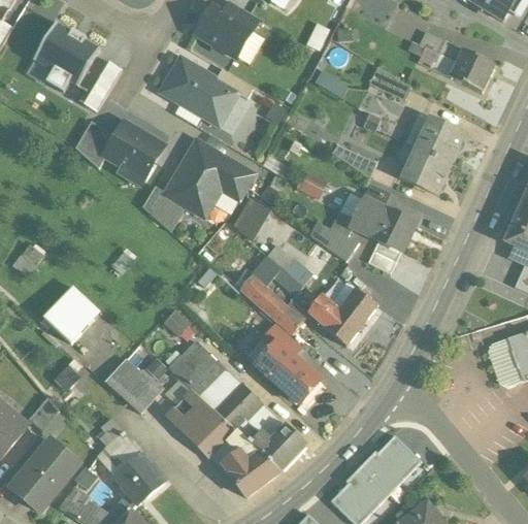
[(0,0),(0,23),(2,21),(13,0),(0,0)]
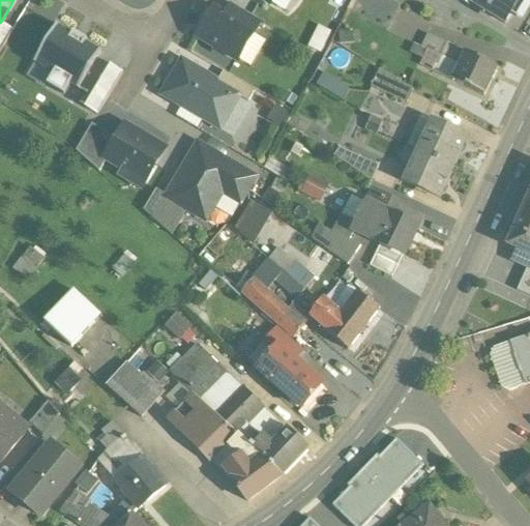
[(260,18),(231,0),(224,13),(253,30),(260,18)]
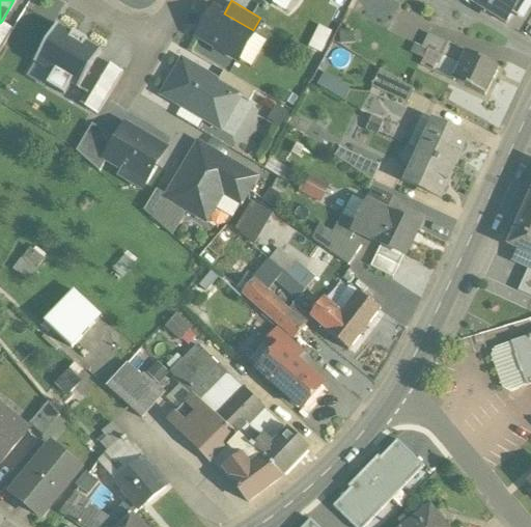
[(471,0),(505,21),(511,10),(518,0),(471,0)]
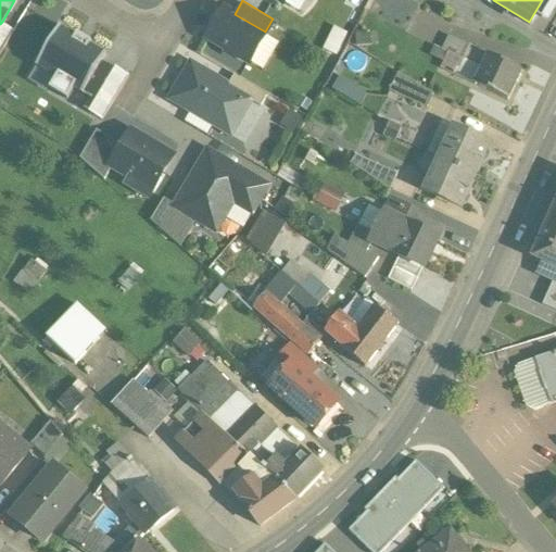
[(542,0),(535,11),(541,14),(550,0),(542,0)]
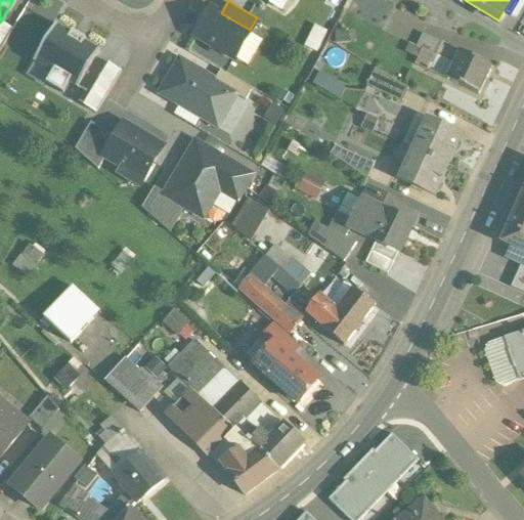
[(221,13),(210,6),(194,33),(212,43),(213,47),(220,51),(224,50),(234,56),(250,30),(221,13)]
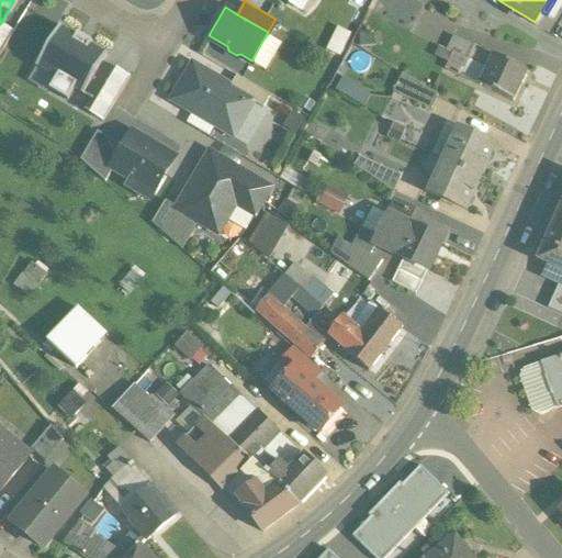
[(2,22),(0,24),(0,51),(13,29),(2,22)]
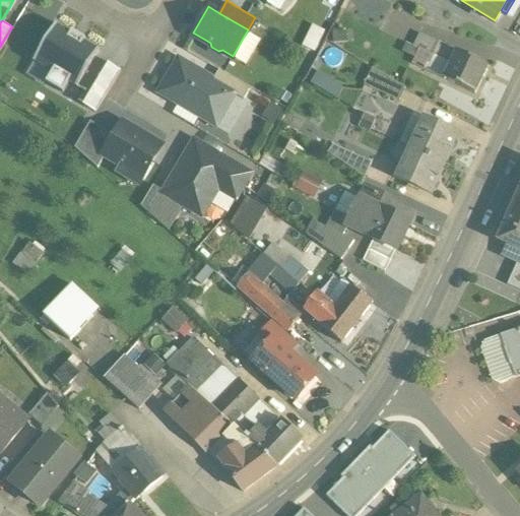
[(69,79),(77,84),(94,55),(99,49),(83,41),(85,38),(72,30),(70,33),(55,23),(34,59),(52,69),(46,79),(63,89),(69,79)]
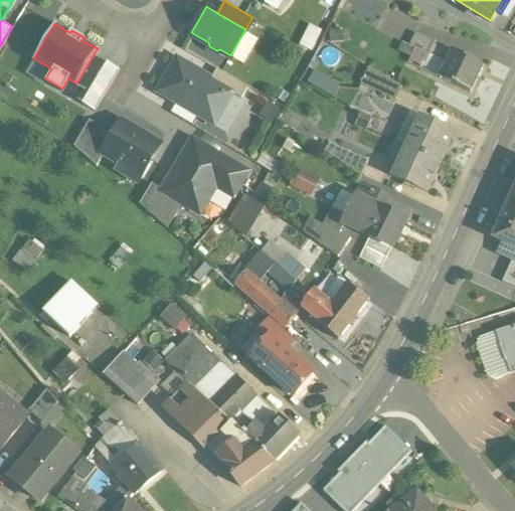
[(435,39),(415,31),(408,45),(413,46),(413,45),(428,52),(435,39)]
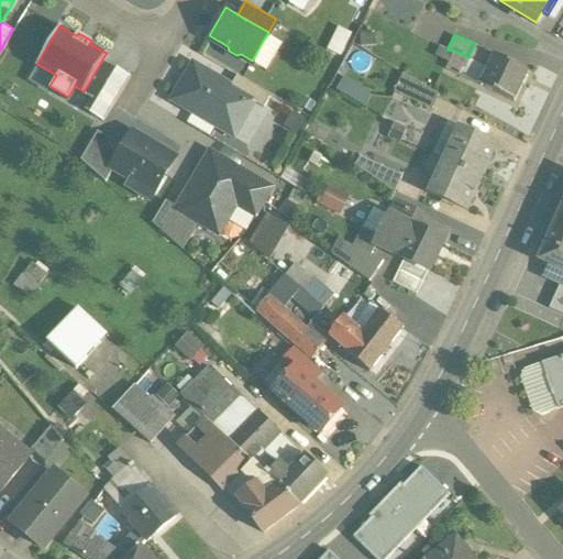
[(529,67),(475,43),(468,57),(462,73),(515,97),(529,67)]
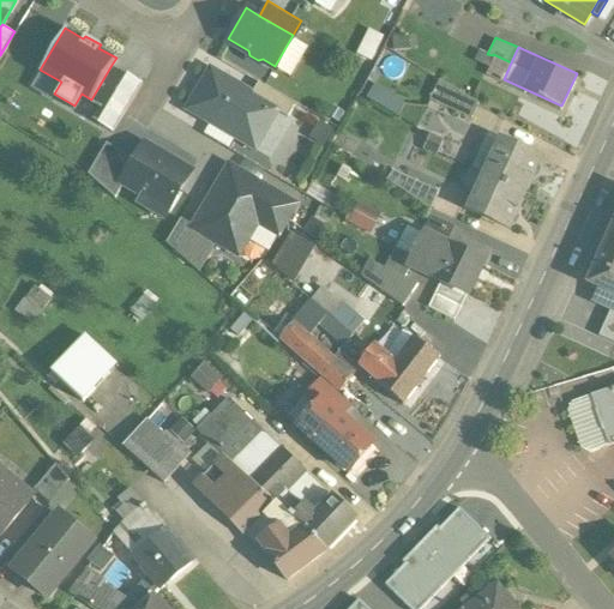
[(511,62),(493,54),(493,55),(486,71),(504,79),(511,62)]
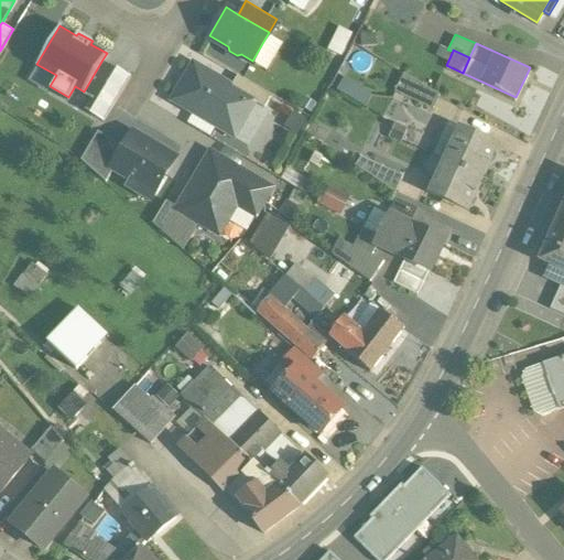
[(129,74),(102,60),(84,92),(83,94),(91,98),(85,108),(102,119),(129,74)]
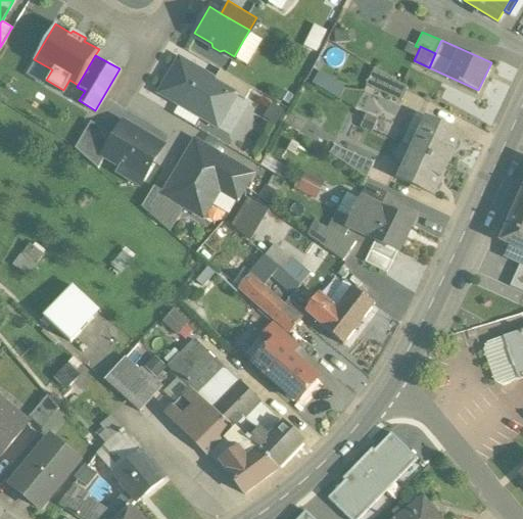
[(214,78),(179,57),(159,90),(202,115),(226,107),(235,92),(236,91),(214,78)]
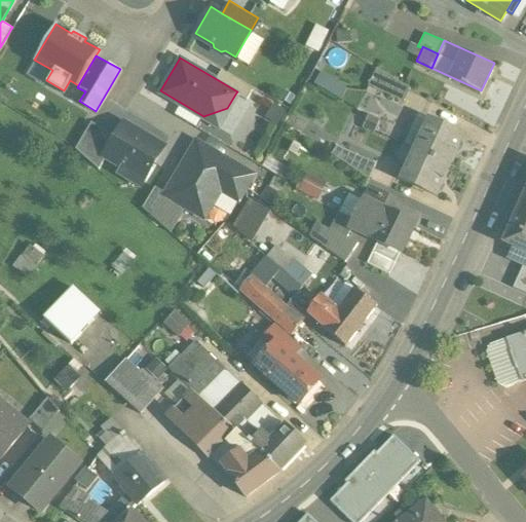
[(22,72),(39,79),(44,68),(27,61),(22,72)]
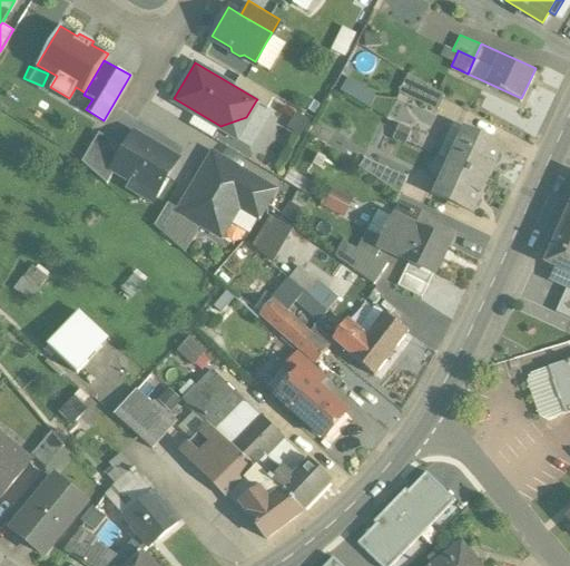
[(420,79),(408,71),(400,90),(412,96),(420,79)]
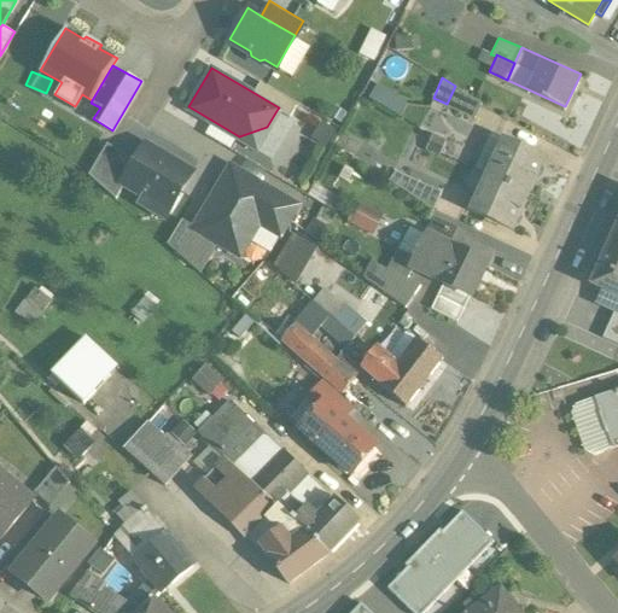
[(297,101),(260,80),(252,92),(279,107),(278,109),(290,115),(297,101)]
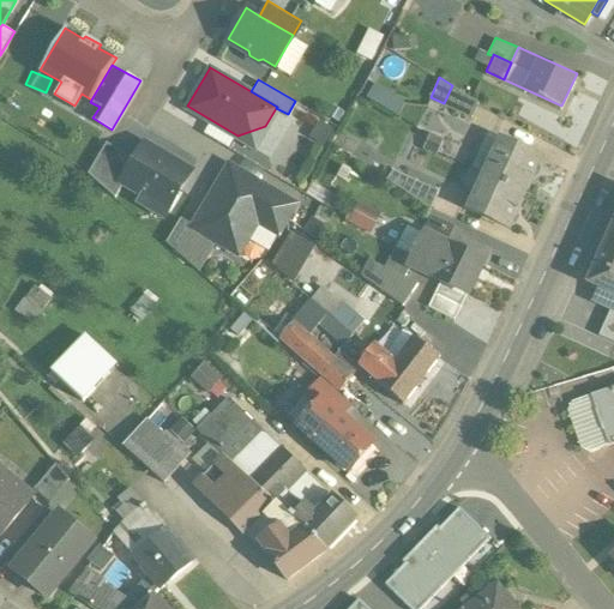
[(480,101),(452,85),(444,103),(473,115),(480,101)]
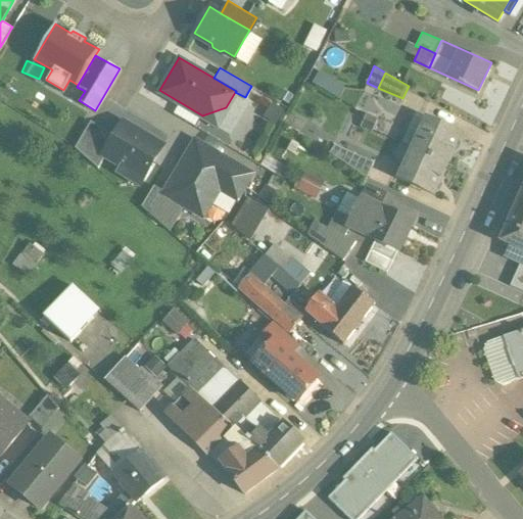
[(353,98),(329,85),(321,101),(345,113),(353,98)]
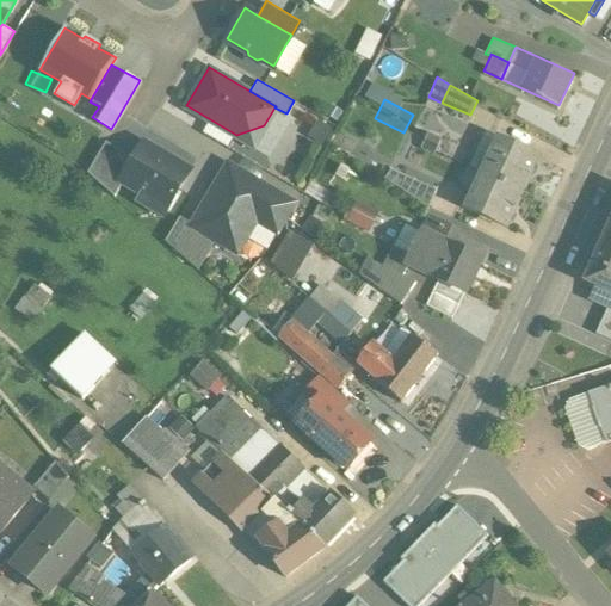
[(538,153),(497,135),(481,171),(522,190),(538,153)]
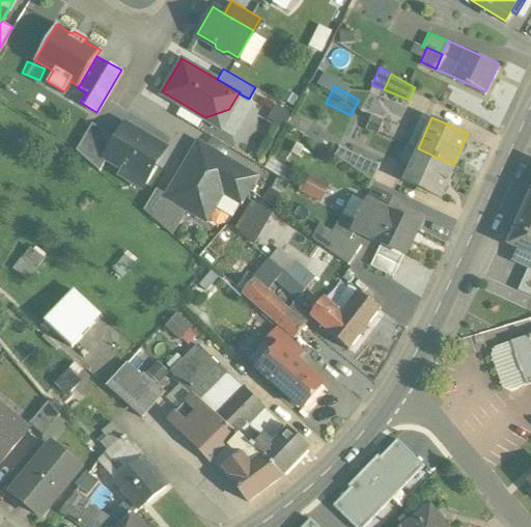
[(116,136),(91,121),(76,148),(99,169),(106,158),(105,157),(116,136)]
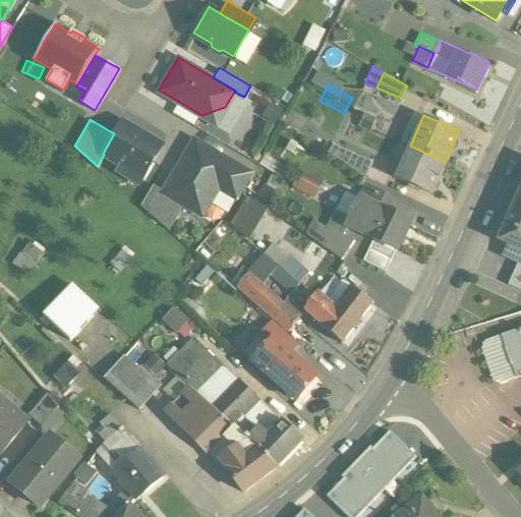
[(162,142),(123,120),(114,133),(103,154),(104,155),(141,176),(162,142)]
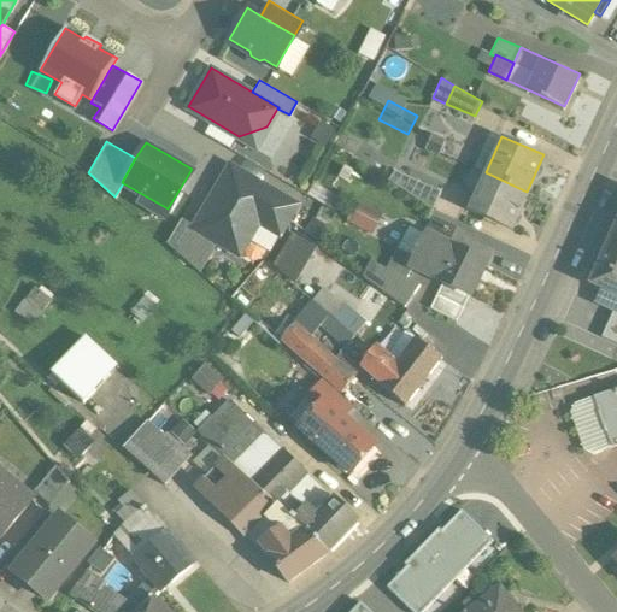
[(297,204),(230,164),(194,225),(218,240),(217,241),(239,254),(258,221),(278,233),(297,204)]
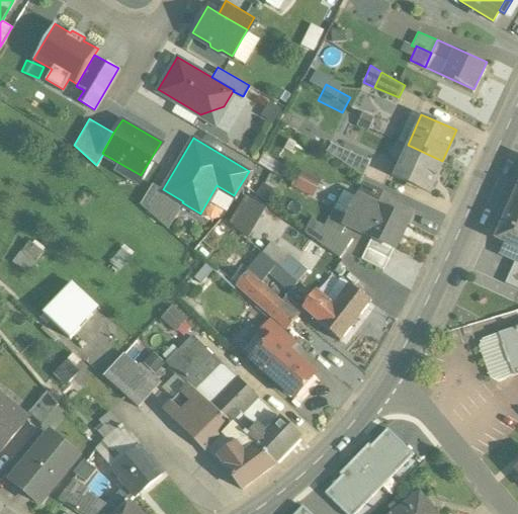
[(442,161),(408,145),(395,174),(429,190),(442,161)]
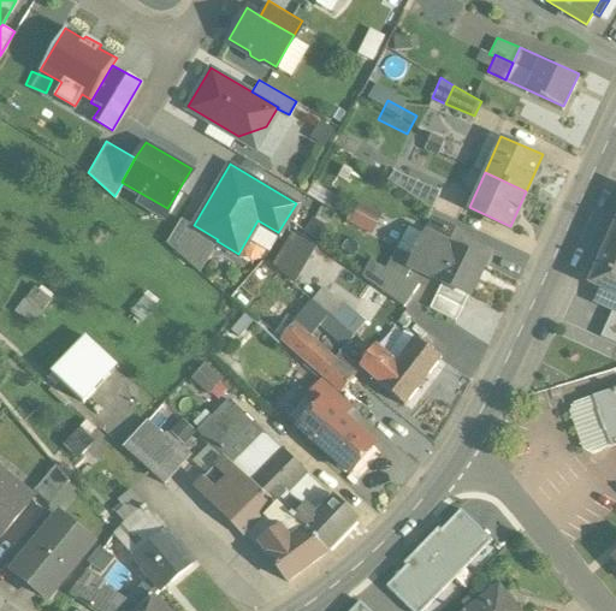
[(439,188),(412,176),(406,189),(431,207),(439,188)]
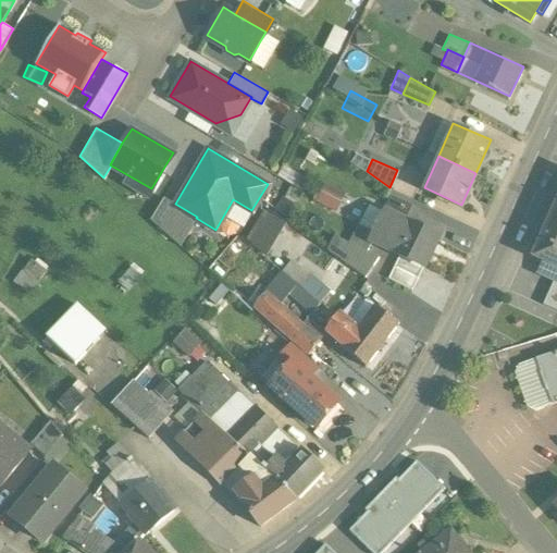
[(336,207),(344,186),(319,177),(311,199),(336,207)]
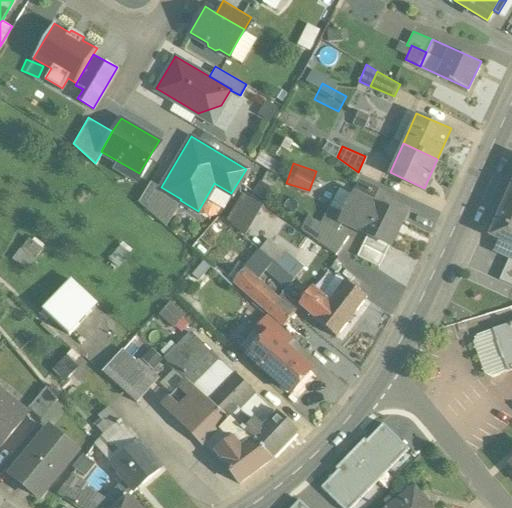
[(161,187),(151,180),(139,201),(166,224),(180,200),(181,199),(161,187)]
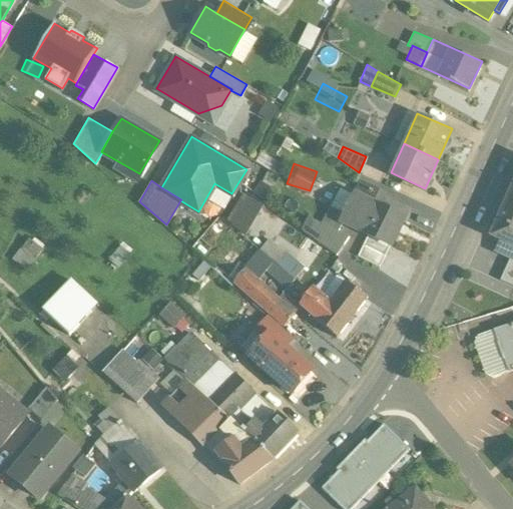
[(512,181),(502,206),(512,211),(512,181)]
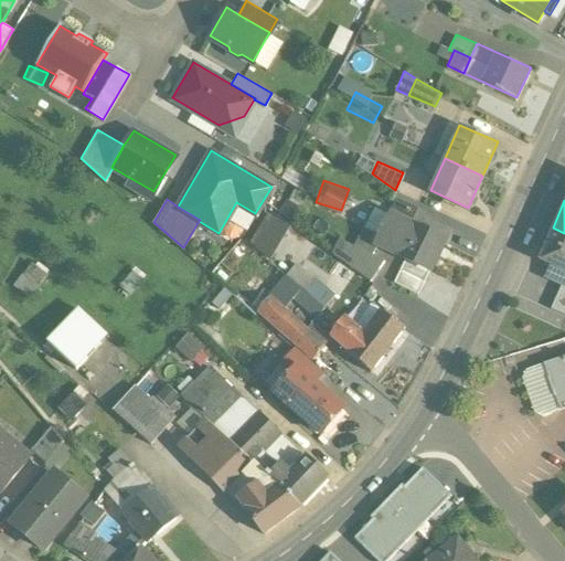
[(425,214),(400,201),(396,208),(393,214),(413,224),(418,226),(425,214)]
